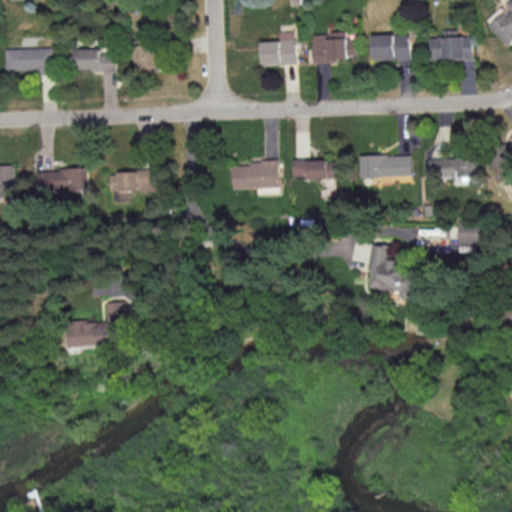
[(511,43),(511,3),(507,8),(504,5),(487,21),(510,45),(511,43)]
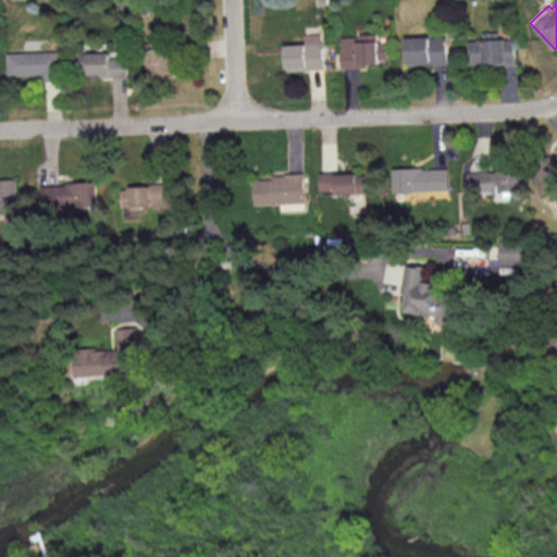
[(517,63),(516,38),(498,38),(498,32),(483,32),(483,39),(469,40),(469,64),(517,63)]
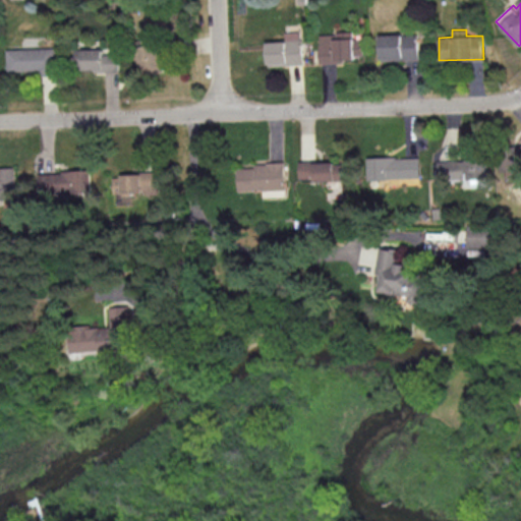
[(267,42),(268,65),(303,64),(302,31),(285,32),(285,41),(267,42)]
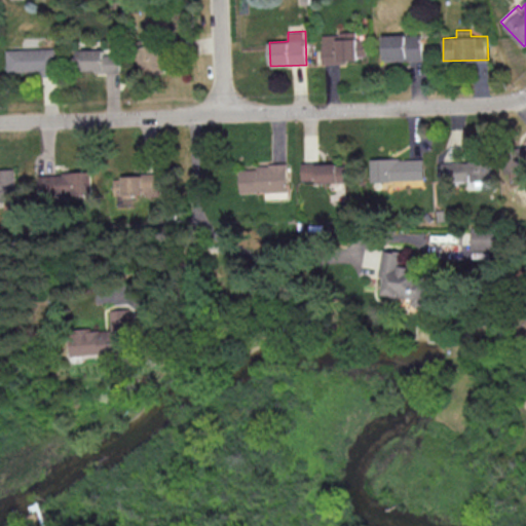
[(323,63),(359,62),(359,55),(367,55),(367,39),(357,39),(357,33),(323,33),(323,63)]
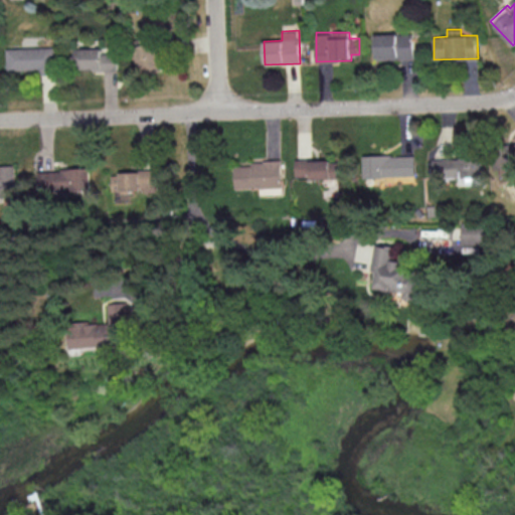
[(376,59),(414,58),(413,33),(376,34),(376,59)]
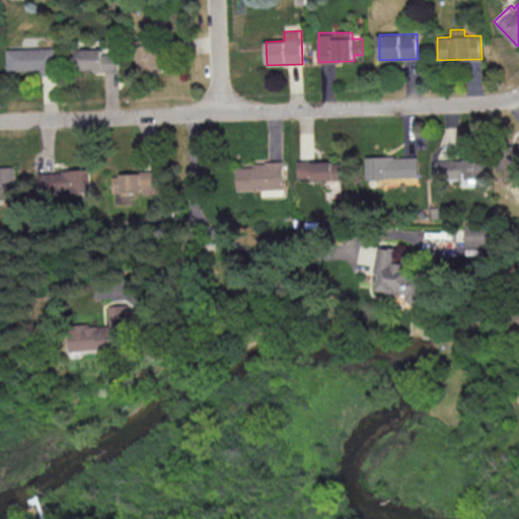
[(135,47),(142,75),(164,70),(157,42),(135,47)]
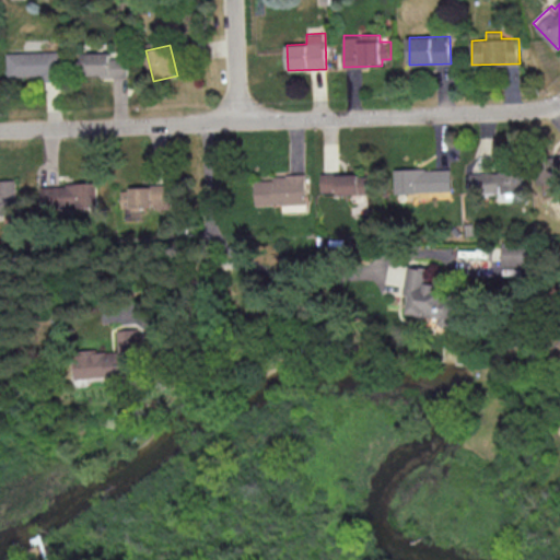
[(8,77),(58,76),(57,51),(8,53),(8,77)]
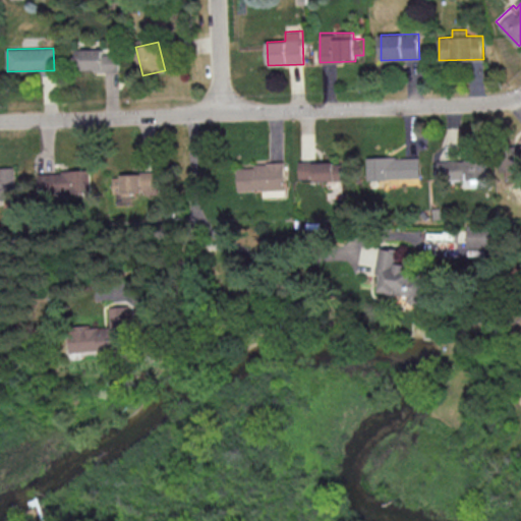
[(83,48),(82,70),(119,71),(119,49),(83,48)]
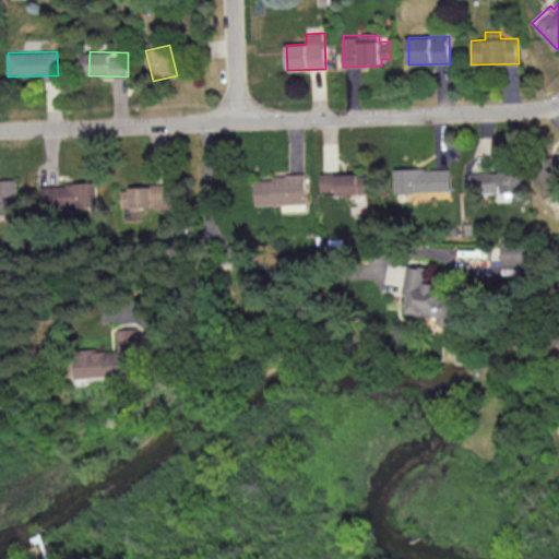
[(558,193),(558,178),(558,155),(538,157),(543,195),(558,193)]
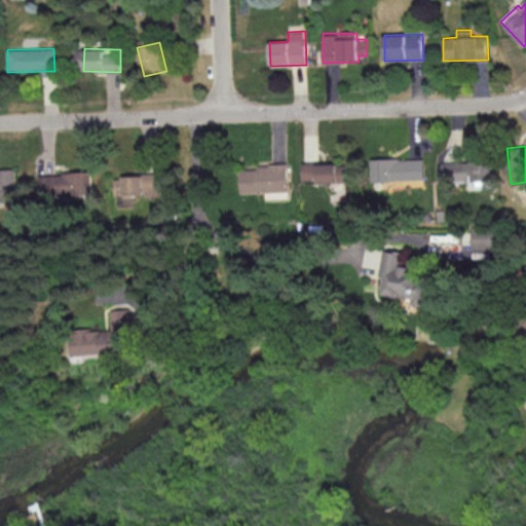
[(424,179),(423,157),(372,159),(372,181),(424,179)]
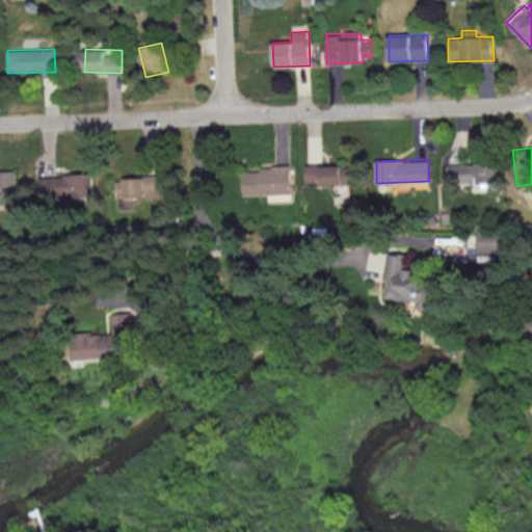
[(497,182),(497,162),(446,164),(447,184),(497,182)]
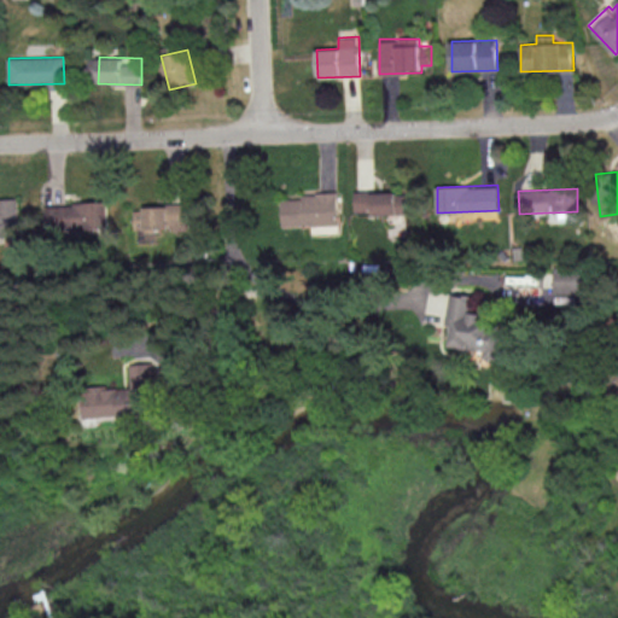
[(355,191),(355,214),(406,213),(406,190),(355,191)]
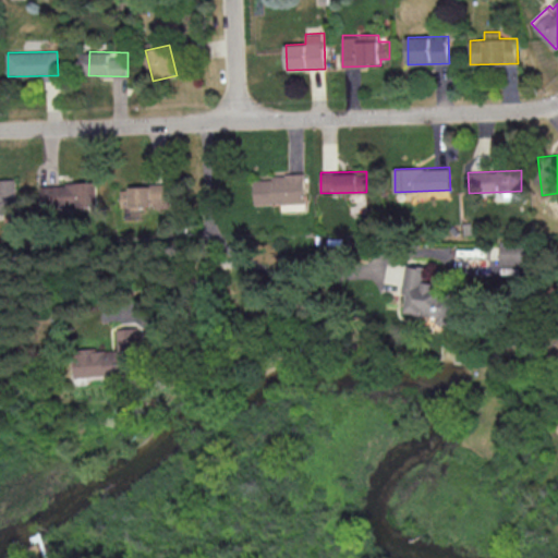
[(254,177),(255,204),(282,203),(282,210),(306,209),(305,176),(254,177)]
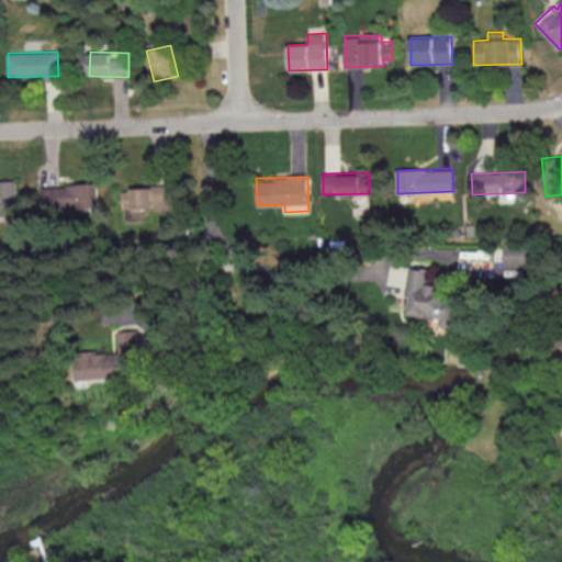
[(0,218),(18,218),(15,180),(0,180),(0,218)]
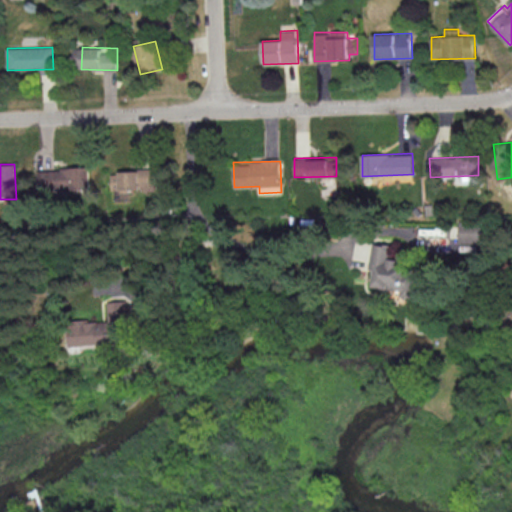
[(38,168),(38,190),(89,189),(89,168),(38,168)]
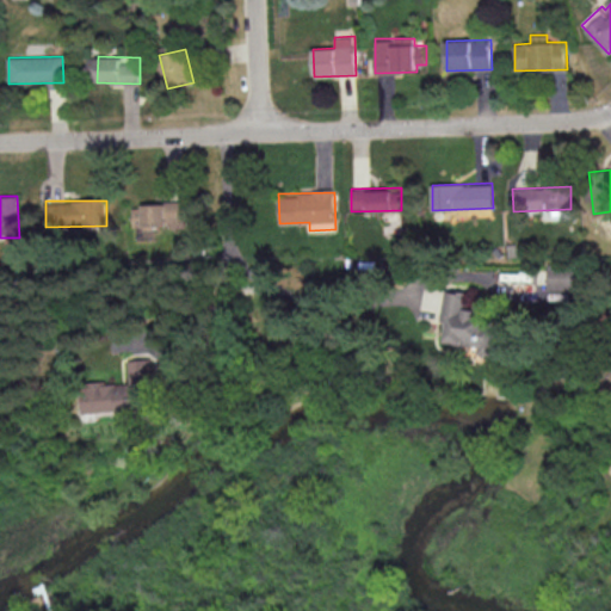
[(133,227),(168,226),(168,228),(185,227),(184,203),(131,204),(133,227)]
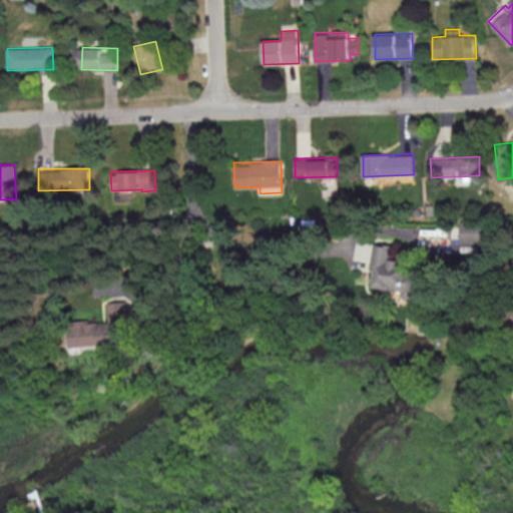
[(459,222),(459,250),(481,250),(481,222),(459,222)]
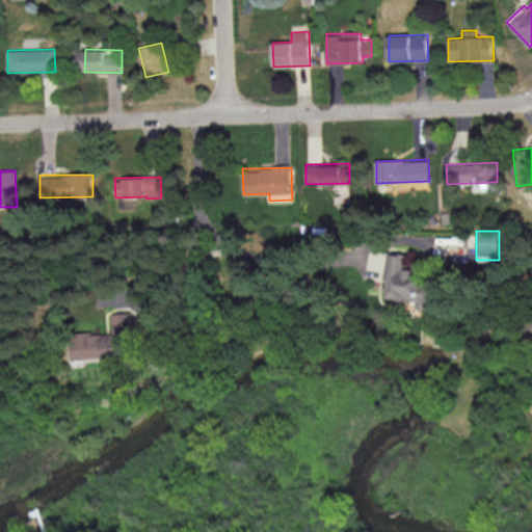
[(389,297),(417,300),(421,270),(404,268),(406,255),(387,251),(383,278),(391,280),(389,297)]
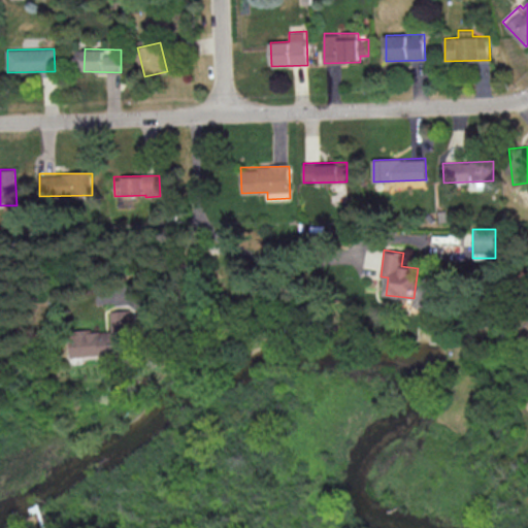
[(72,357),(124,354),(123,341),(132,340),(130,309),(110,310),(112,329),(70,332),(72,357)]
